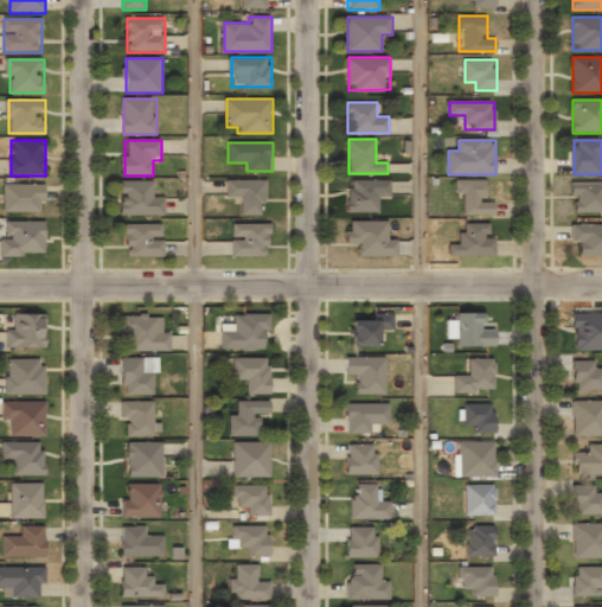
[(228,200),(241,200),(241,213),(267,213),(267,179),(228,179),(228,200)]
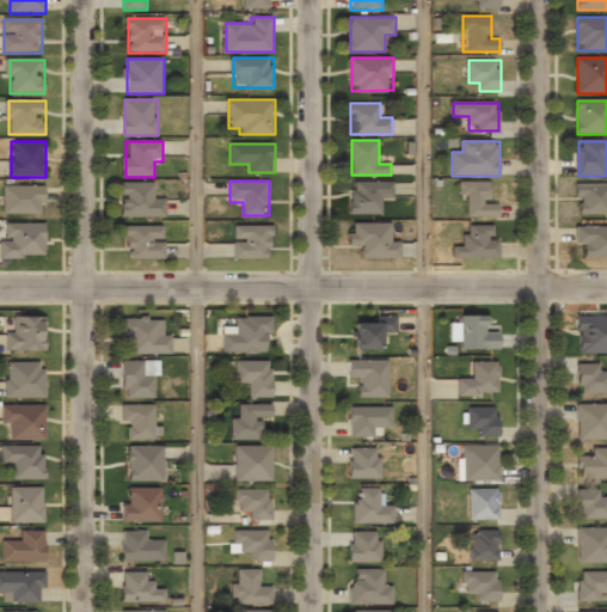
[(393,200),(393,181),(351,181),(351,214),(384,214),(384,200),(393,200)]
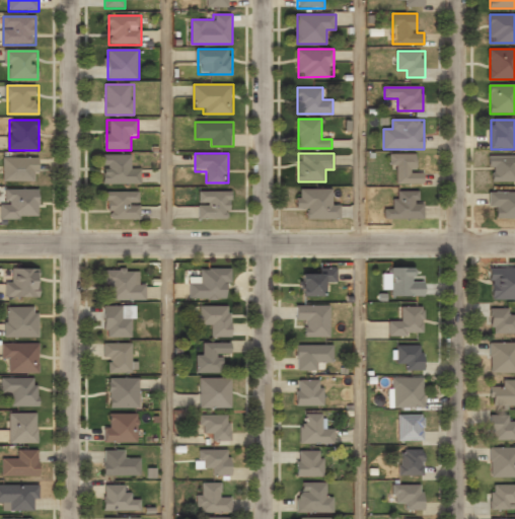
[(417,155),(394,155),(394,184),(423,184),(423,172),(417,172),(417,155)]
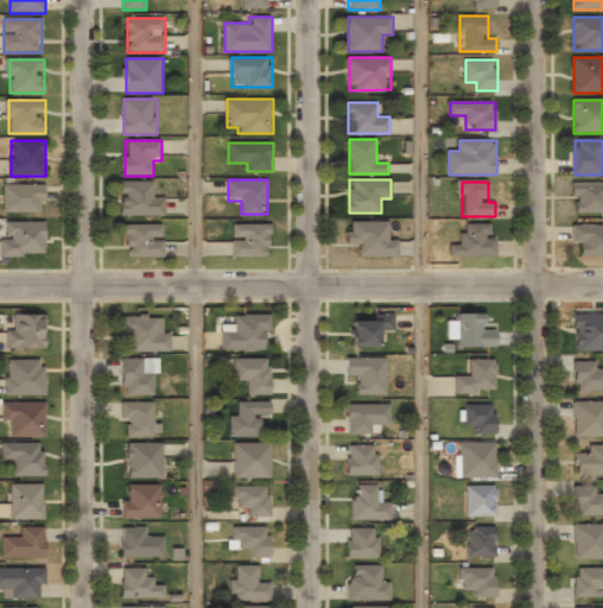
[(166,216),(166,198),(156,198),(156,183),(122,183),(122,216),(166,216)]
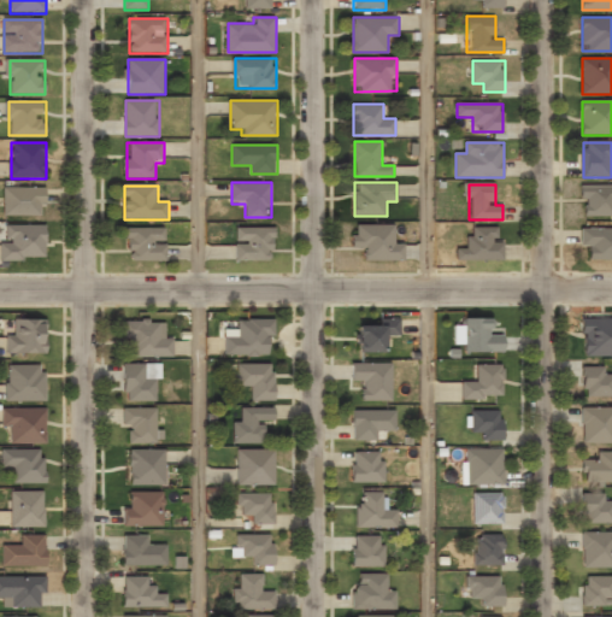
[(584,217),(611,217),(611,186),(584,186),(584,217)]
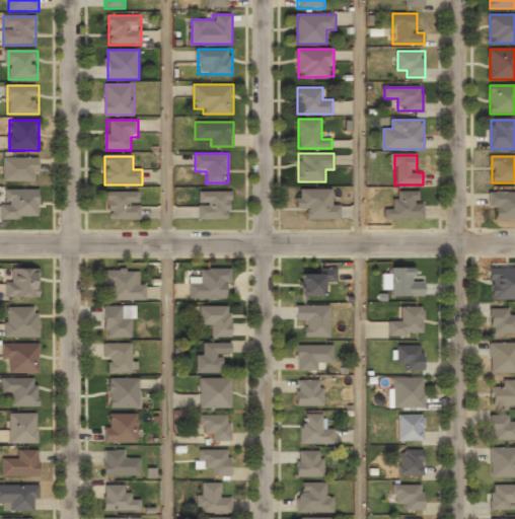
[(5,158),(5,181),(39,181),(39,158),(5,158)]
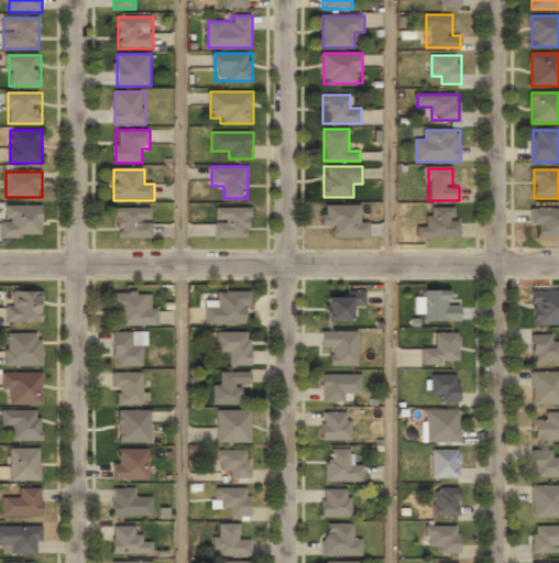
[(335,238),(370,238),(370,223),(361,223),(361,206),(324,206),(324,227),(335,227),(335,238)]
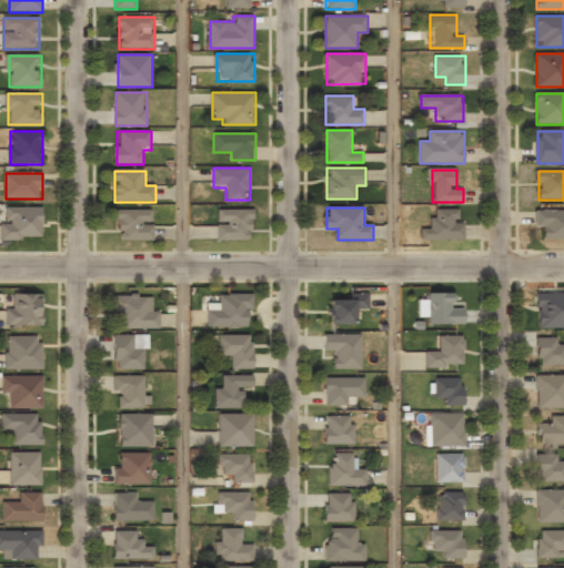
[(9,225),(1,225),(1,240),(43,240),(43,209),(9,209),(9,225)]
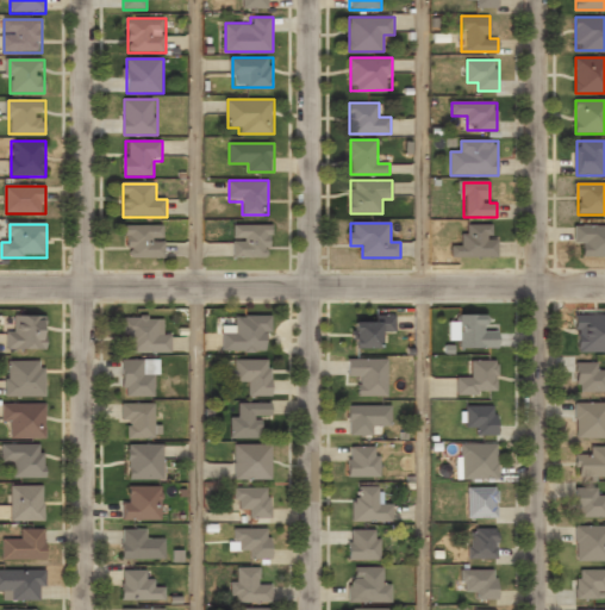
[(235,256),(272,256),(272,224),(235,224),(235,256)]
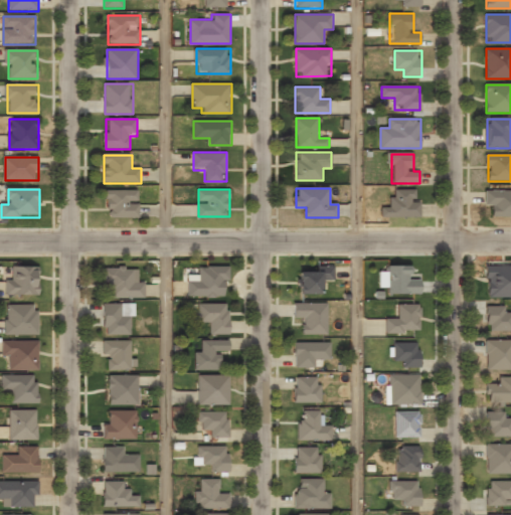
[(421,217),(421,202),(416,202),(416,190),(392,190),(392,207),(382,207),(382,217),(421,217)]
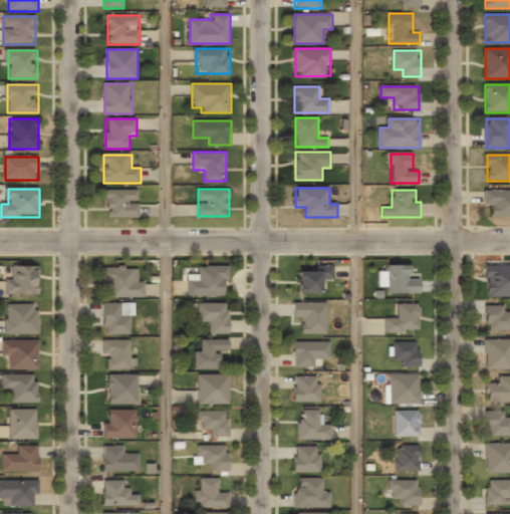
[(140,218),(140,191),(107,191),(107,218),(140,218)]
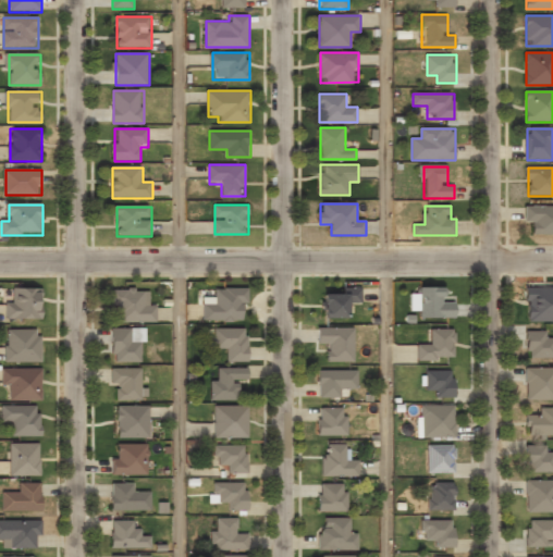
[(526,223),(535,223),(535,235),(552,235),(552,208),(526,208),(526,223)]
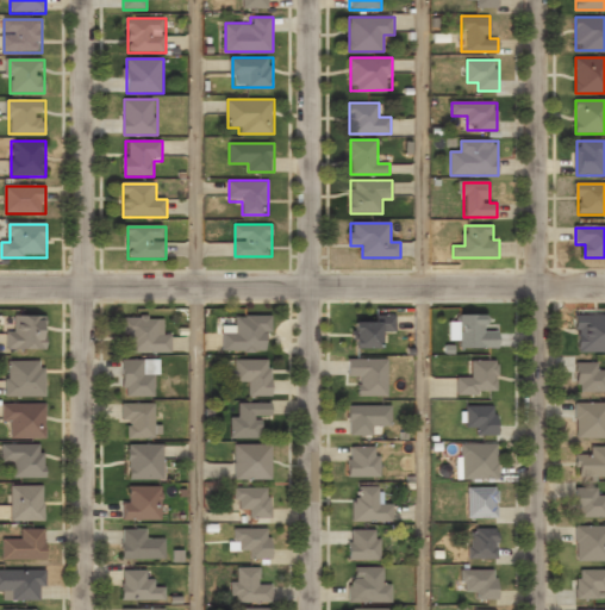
[(382,347),(382,332),(395,332),(395,315),(376,315),(376,322),(356,322),(356,347),(382,347)]
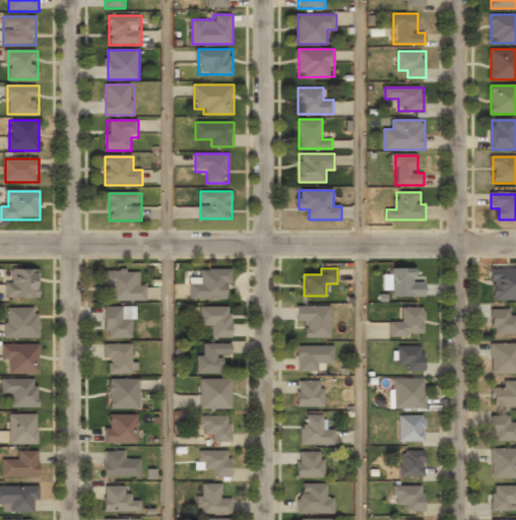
[(515,268),(493,268),(493,301),(515,301),(515,268)]
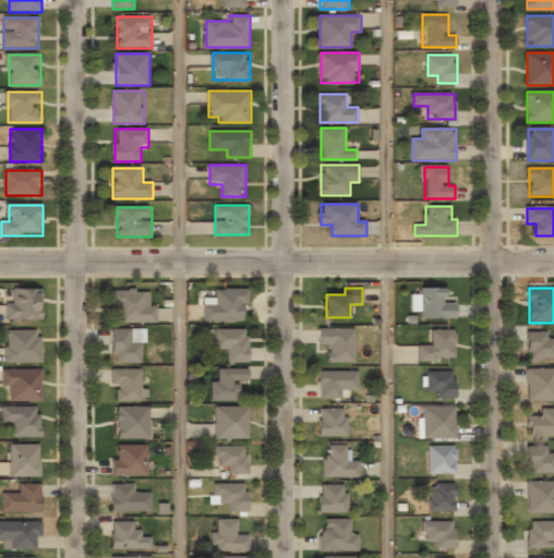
[(248,289),(216,290),(217,302),(206,302),(206,318),(249,318),(248,289)]
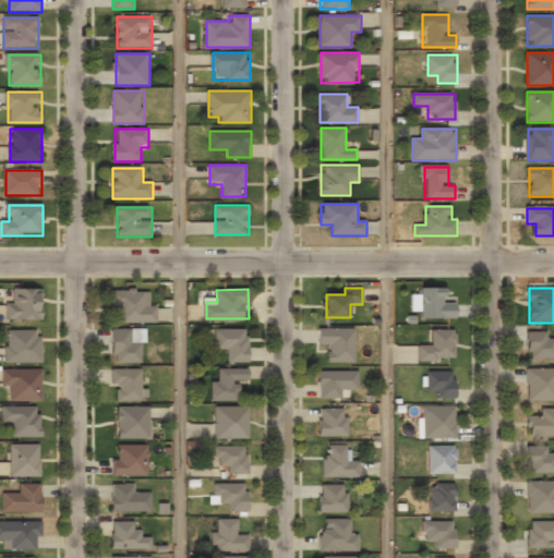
[(43,319),(43,290),(7,290),(7,319),(43,319)]
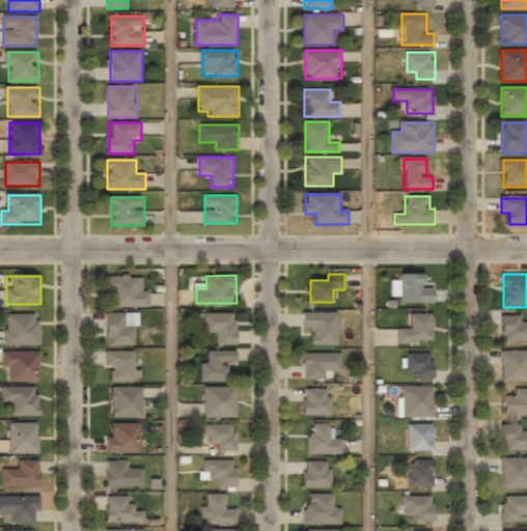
[(435,302),(435,288),(424,288),(423,276),(392,276),(393,303),(435,302)]
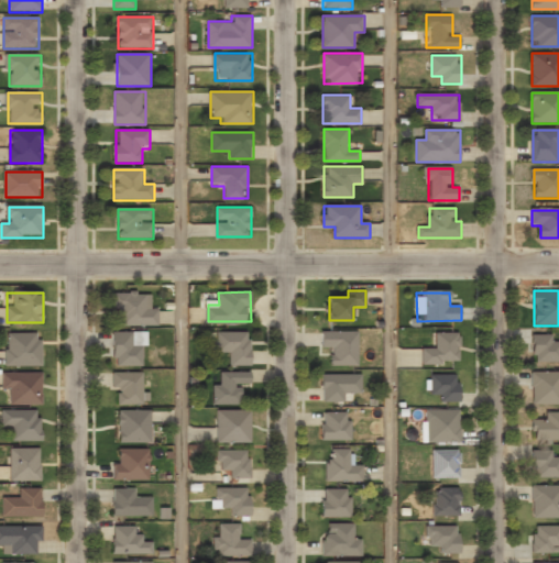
[(113,312),(121,312),(121,327),(160,327),(160,309),(153,309),(153,295),(113,295),(113,312)]
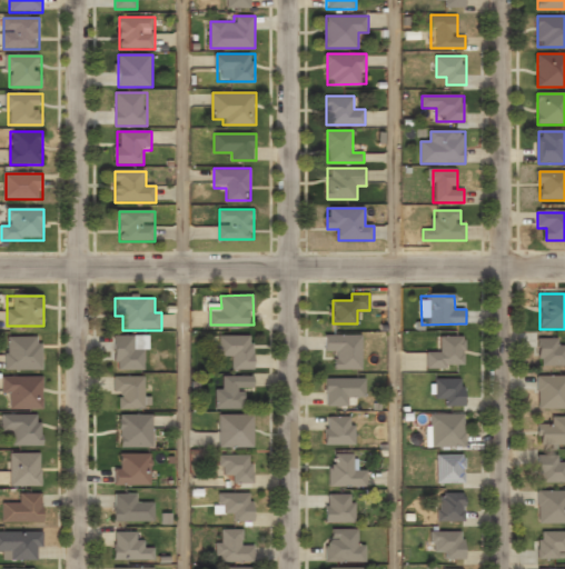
[(363,335),(326,335),(326,351),(337,351),(337,369),(363,369),(363,335)]
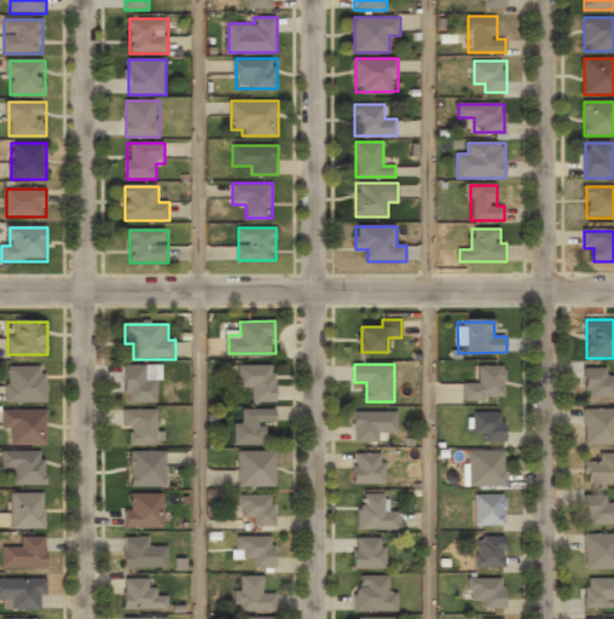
[(158,403),(158,381),(148,381),(148,365),(126,365),(126,403),(158,403)]
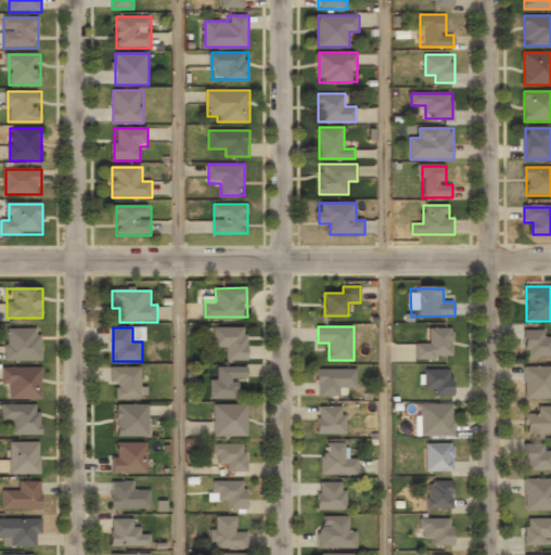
[(227,360),(248,360),(248,327),(214,327),(214,347),(227,347),(227,360)]
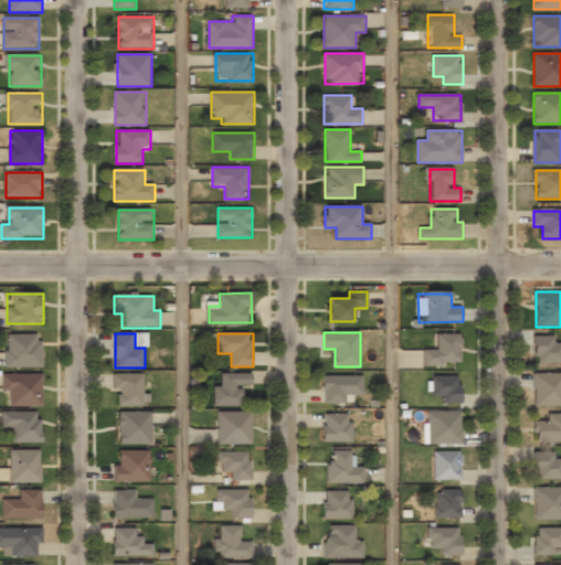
[(463,334),(438,334),(438,350),(425,350),(425,364),(463,364),(463,334)]
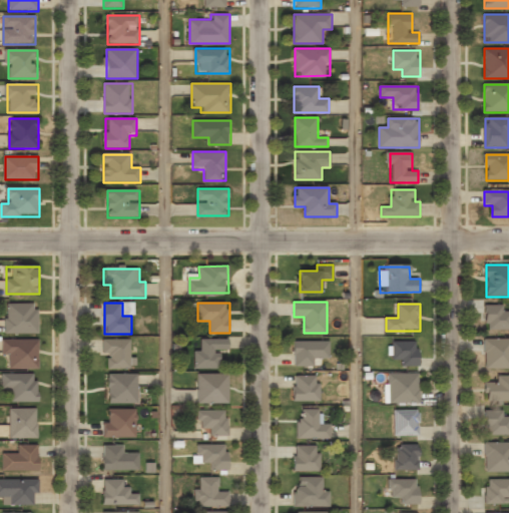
[(39,334),(39,305),(6,305),(6,334),(39,334)]
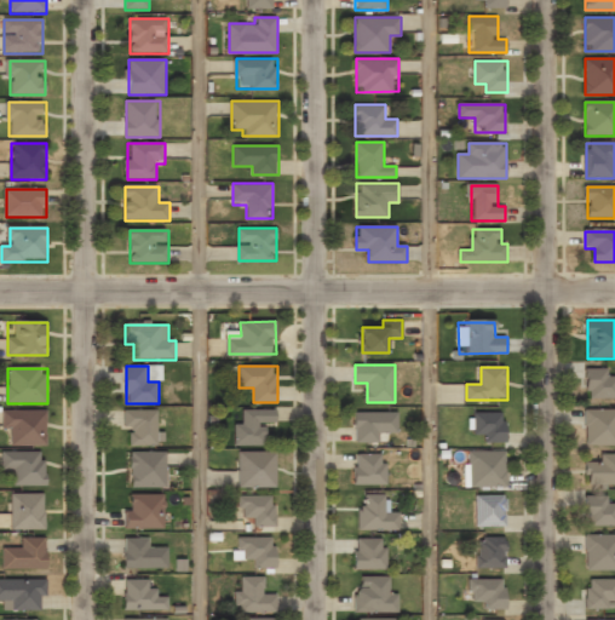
[(610,368),(587,368),(587,397),(614,397),(614,375),(610,375),(610,368)]
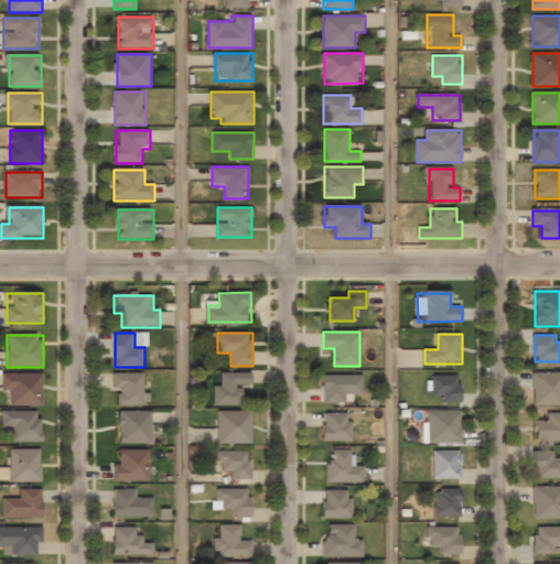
[(147,372),(116,372),(116,404),(147,404),(147,372)]
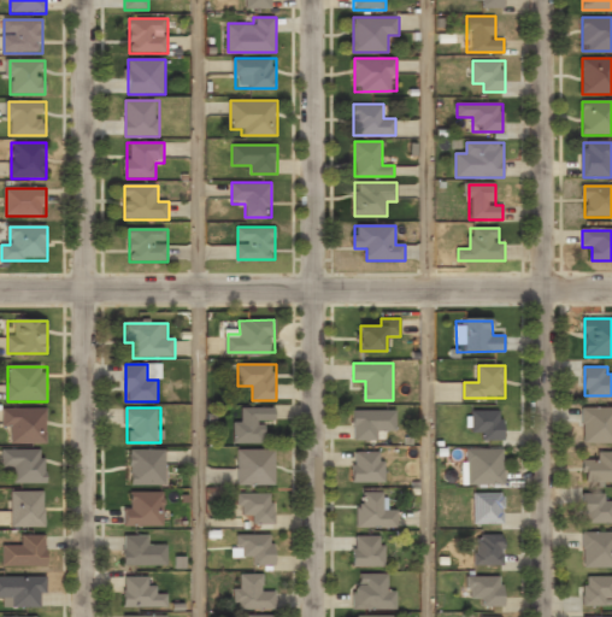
[(235,421),(235,442),(264,442),(264,421),(275,421),(275,407),(245,407),(245,421),(235,421)]
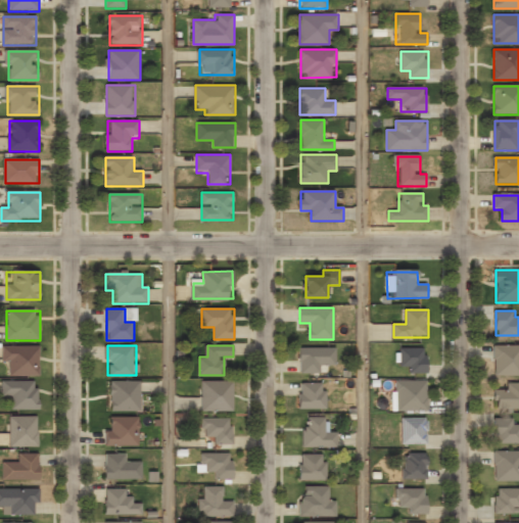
[(518,345),(494,345),(494,375),(518,375),(518,345)]
